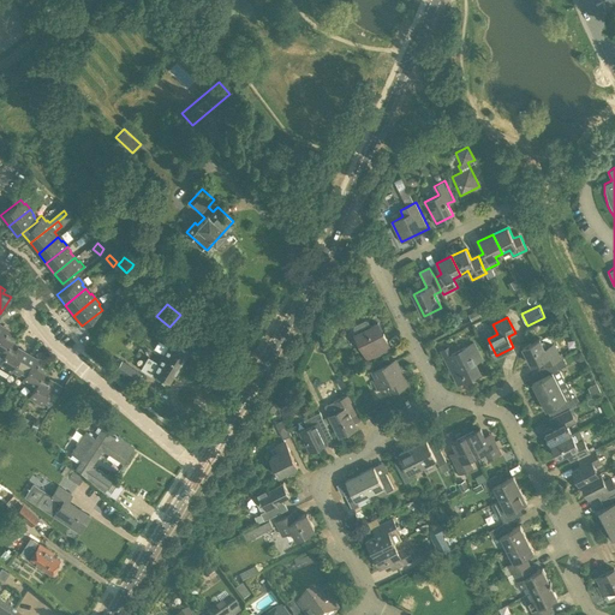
[(377,323),(370,327),(368,322),(365,321),(354,326),(354,328),(357,333),(354,334),(368,359),(390,347),(383,334),(381,334),(376,324),(377,323)]
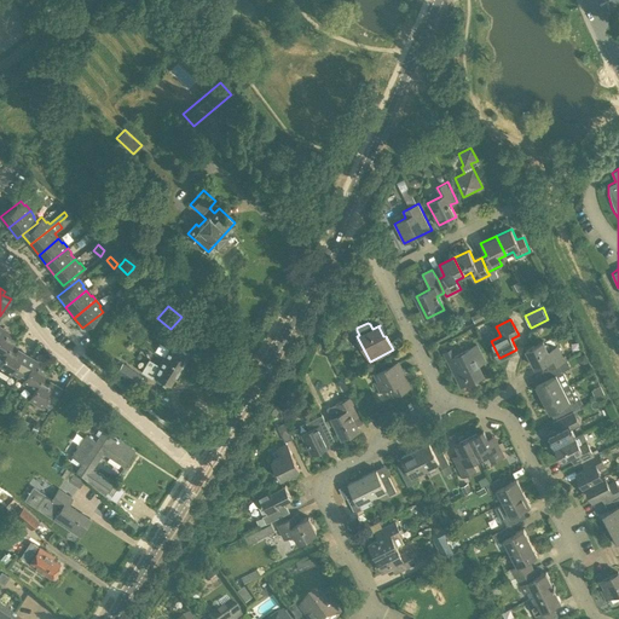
[(9,350),(15,340),(6,335),(9,331),(0,327),(0,357),(3,358),(3,359),(9,350)]
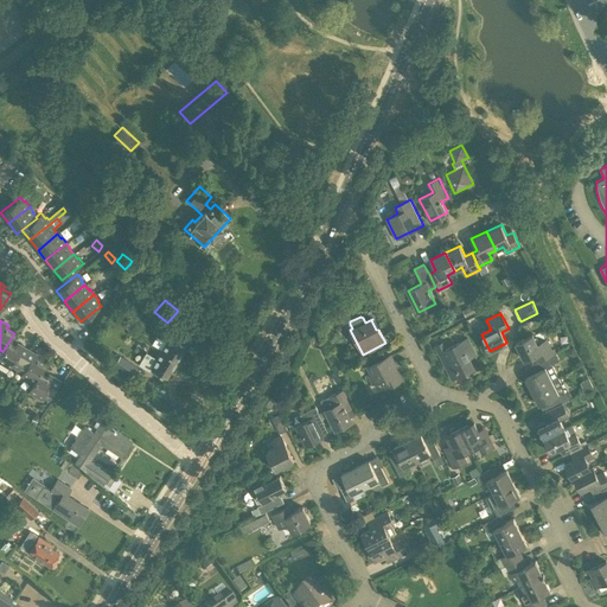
[(187,344),(171,333),(164,330),(159,338),(166,343),(161,351),(177,360),(187,344)]
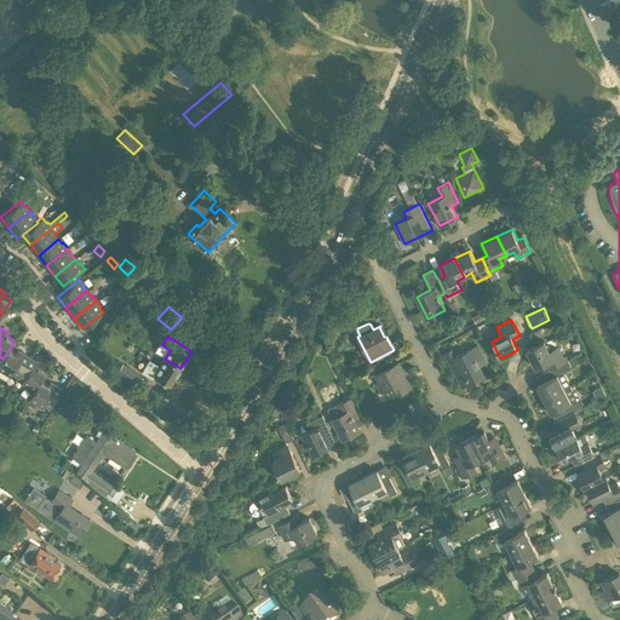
[(558,346),(549,351),(544,342),(527,350),(535,367),(546,362),(550,369),(566,361),(558,346)]
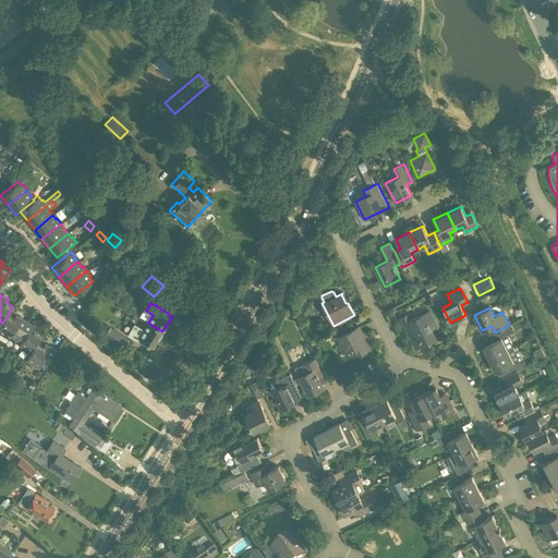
[(429,311),(410,320),(407,315),(400,318),(415,348),(435,338),(431,329),(437,326),(429,311)]
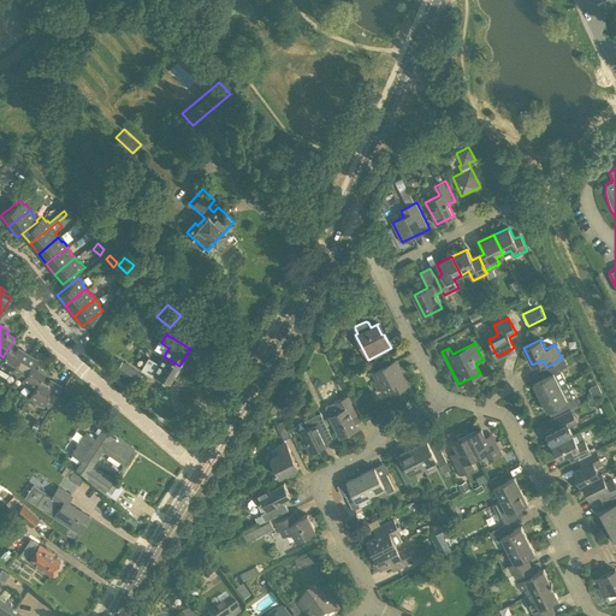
[(3,357),(3,356),(0,360),(0,367),(10,374),(12,371),(18,374),(29,355),(17,349),(16,351),(9,348),(3,357)]
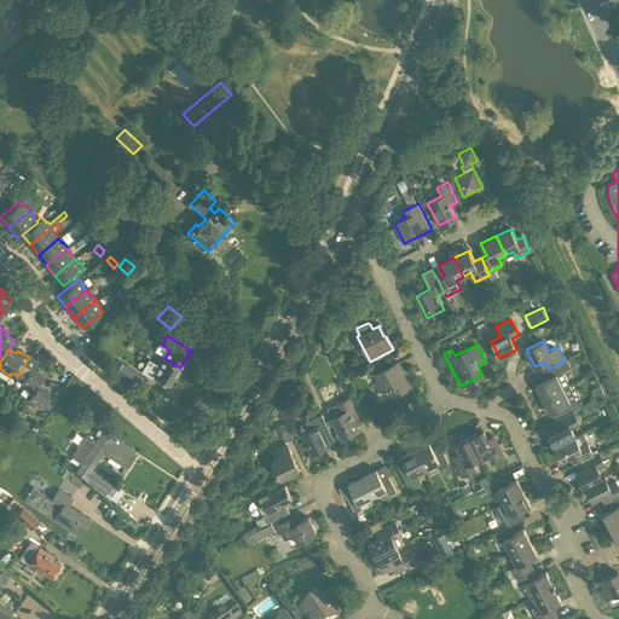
[(29,357),(18,376),(23,380),(22,382),(34,389),(41,381),(46,371),(39,366),(40,364),(29,357)]
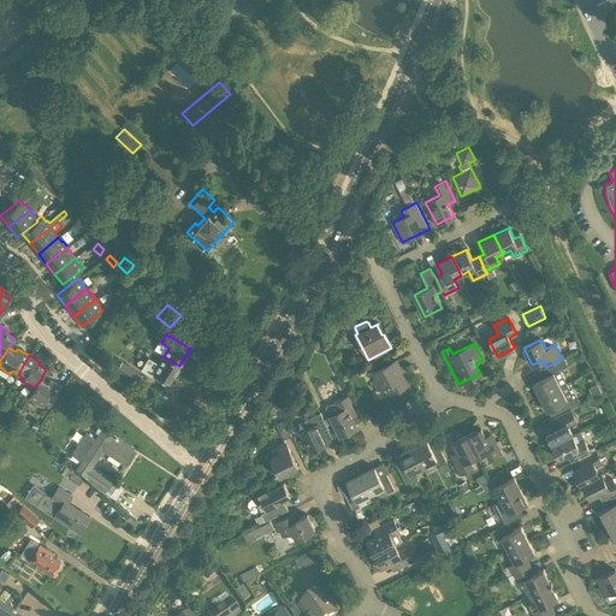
[(164,356),(158,365),(148,357),(141,369),(150,375),(153,373),(169,383),(179,366),(164,356)]
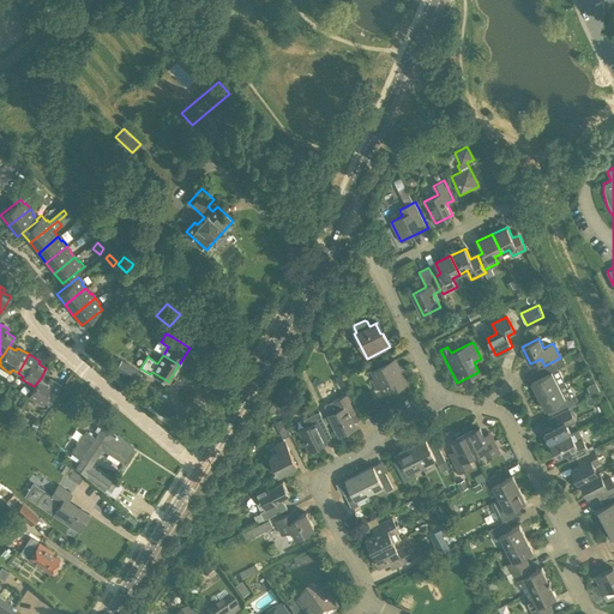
[(537,369),(541,377),(531,381),(539,398),(565,383),(564,383),(565,381),(558,369),(566,365),(561,356),(560,357),(545,366),(537,369)]
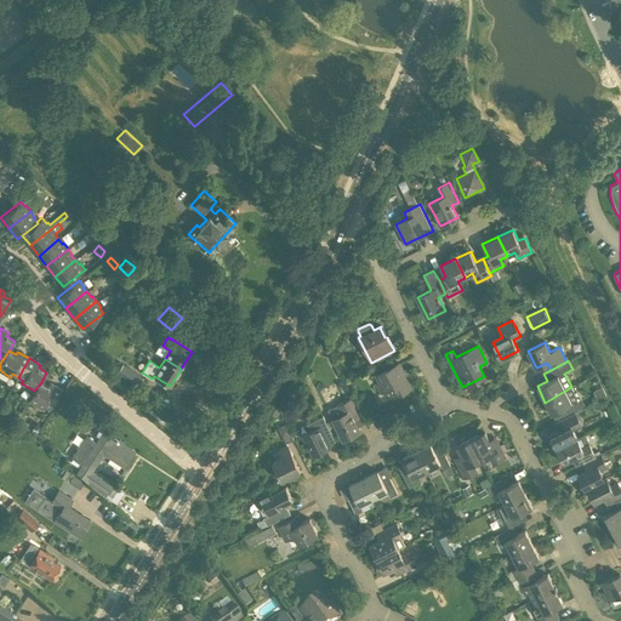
[(393,397),(411,387),(406,379),(405,380),(402,372),(403,371),(399,363),(374,375),(377,383),(375,383),(380,394),(389,389),(393,397)]
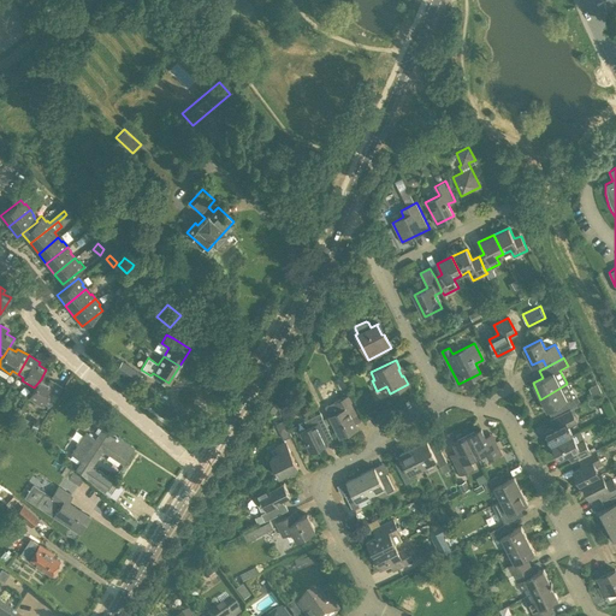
[(135,384),(141,374),(122,361),(116,369),(135,384)]
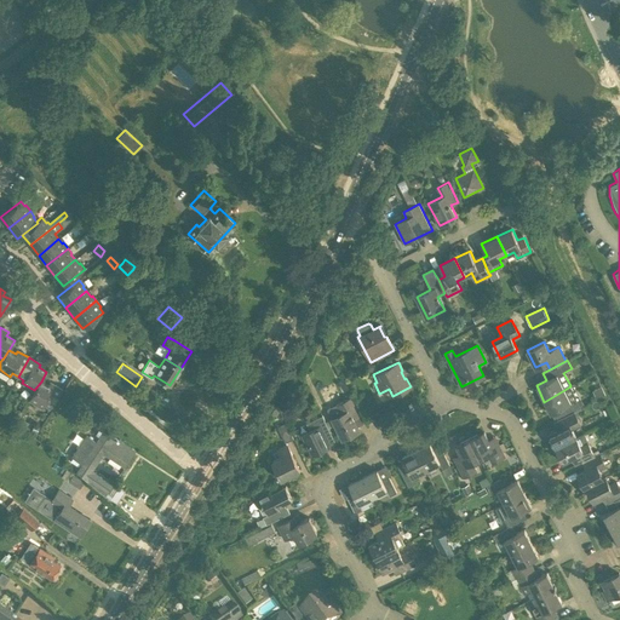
[(41,382),(34,390),(29,401),(41,408),(44,405),(50,409),(62,389),(50,383),(49,385),(41,382)]
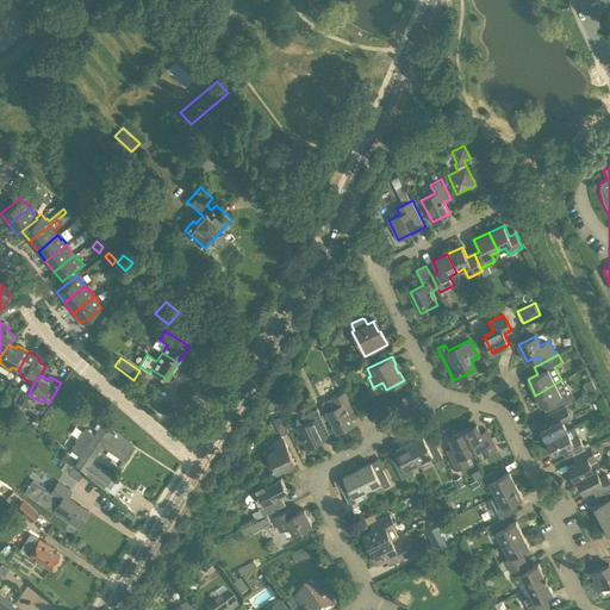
[(571,402),(561,380),(535,396),(541,406),(551,402),(555,409),(565,404),(571,402)]
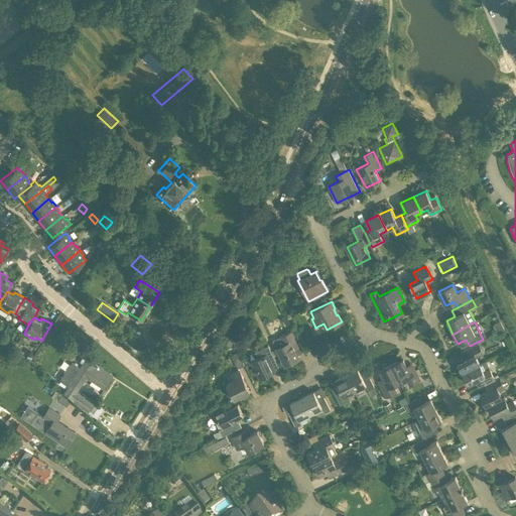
[(279,338),(284,346),(276,350),(284,366),(299,358),(293,348),(299,345),(292,331),(279,338)]
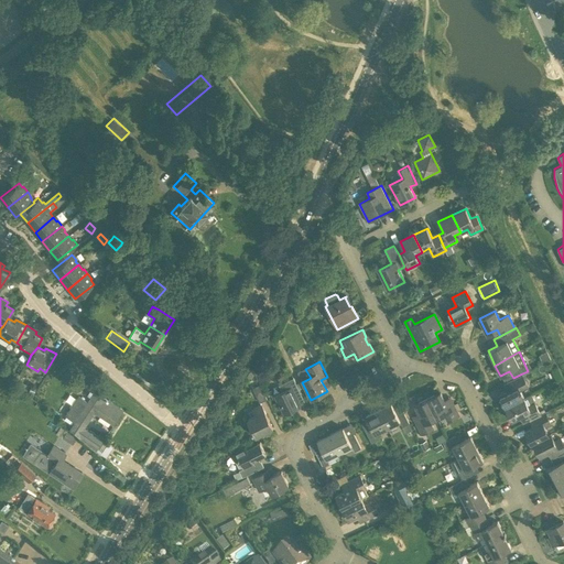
[(503,383),(507,390),(499,394),(506,408),(524,398),(520,389),(528,386),(522,373),(513,378),(503,383)]
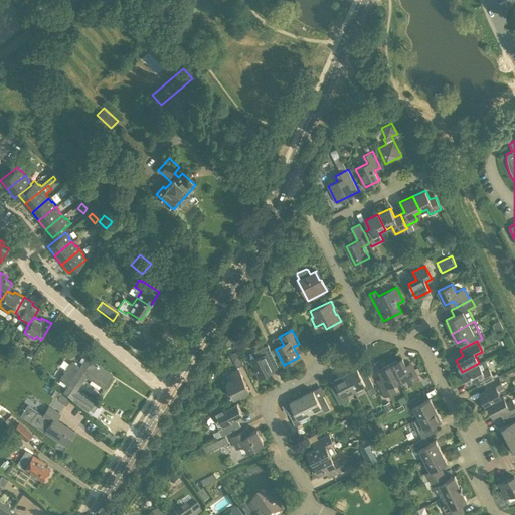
[(254,352),(259,359),(251,362),(259,377),(273,370),(268,359),(273,356),(268,346),(254,352)]
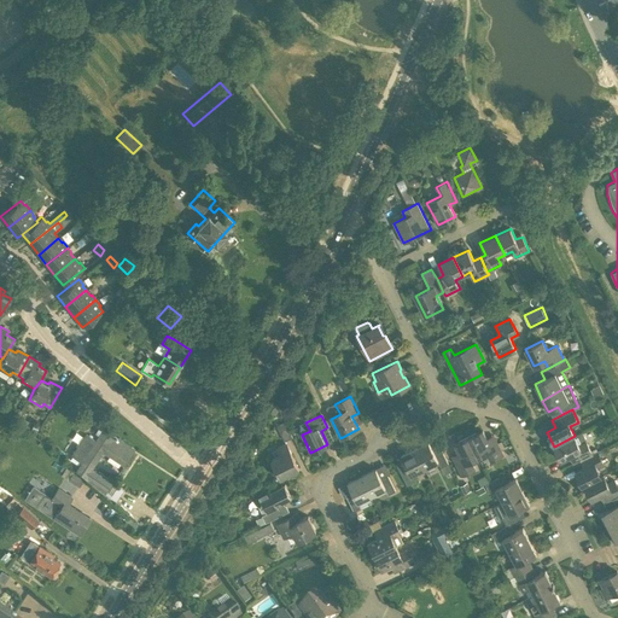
[(86,420),(81,425),(89,435),(94,430),(86,420)]
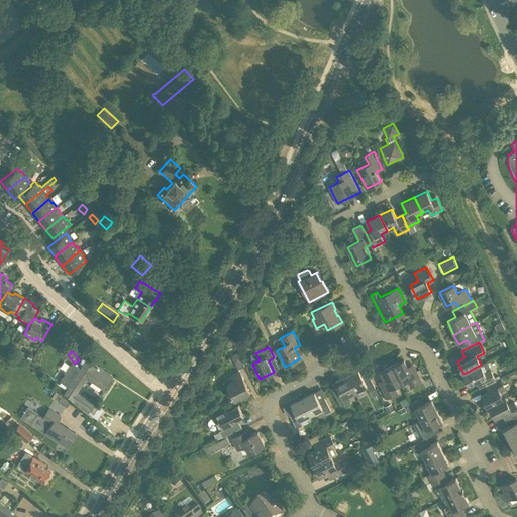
[(231,356),(238,370),(244,367),(238,352),(231,356)]
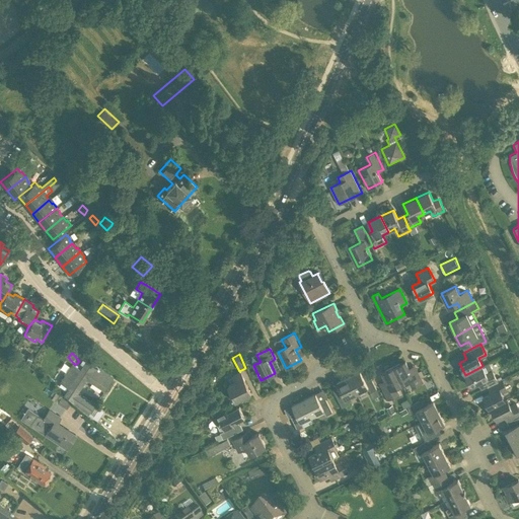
[(86,360),(80,369),(72,364),(60,382),(73,391),(69,396),(91,411),(95,405),(82,396),(82,397),(77,393),(86,380),(104,391),(114,378),(108,375),(98,368),(86,360)]
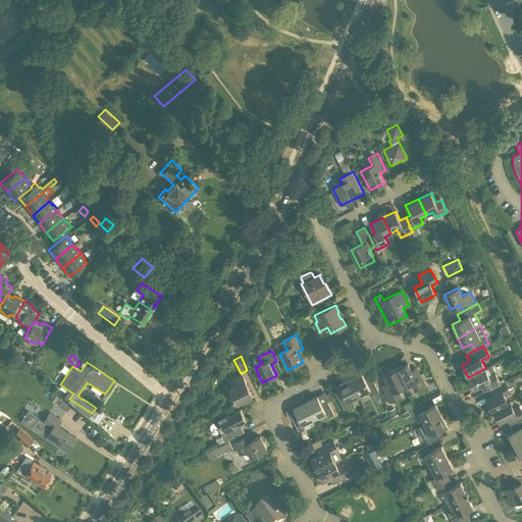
[(408,364),(396,370),(404,386),(411,382),(414,389),(425,384),(419,371),(413,374),(408,364)]
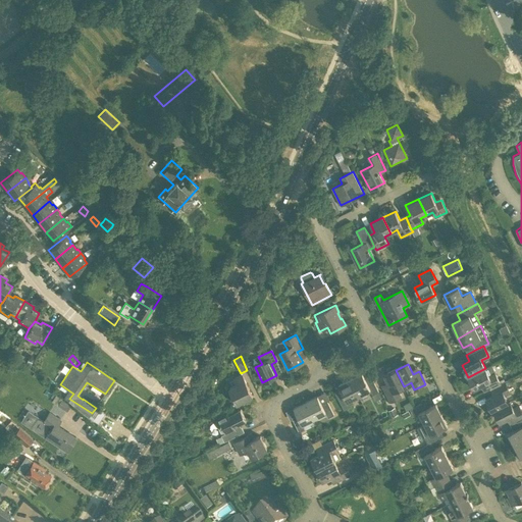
[(491,365),(485,368),(468,377),(474,389),(484,383),(487,389),(490,388),(500,383),(494,373),(496,372),(491,365)]
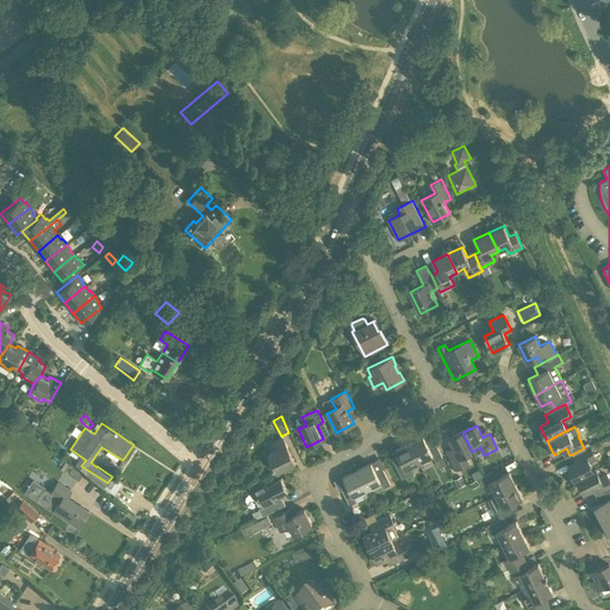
[(448,439),(454,452),(448,455),(455,470),(468,464),(464,455),(472,452),(462,433),(448,439)]
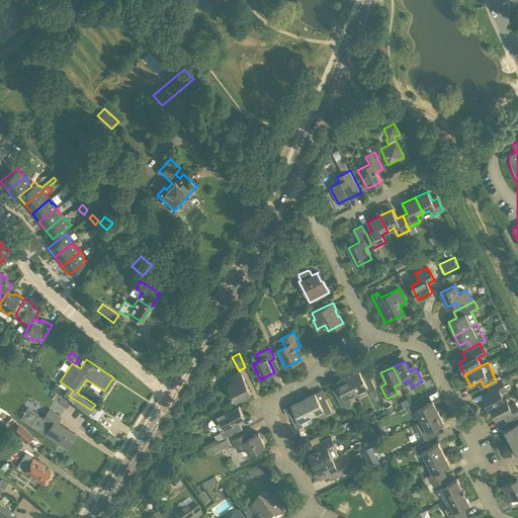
[(358,370),(346,376),(355,394),(366,387),(369,393),(375,390),(368,375),(363,378),(358,370)]
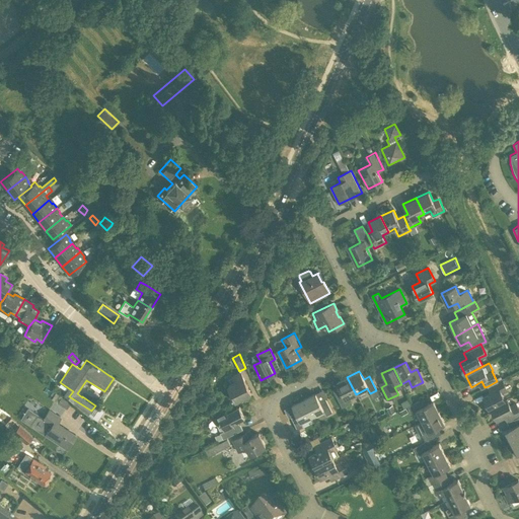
[(232,376),(235,382),(228,386),(235,401),(251,394),(240,372),(232,376)]
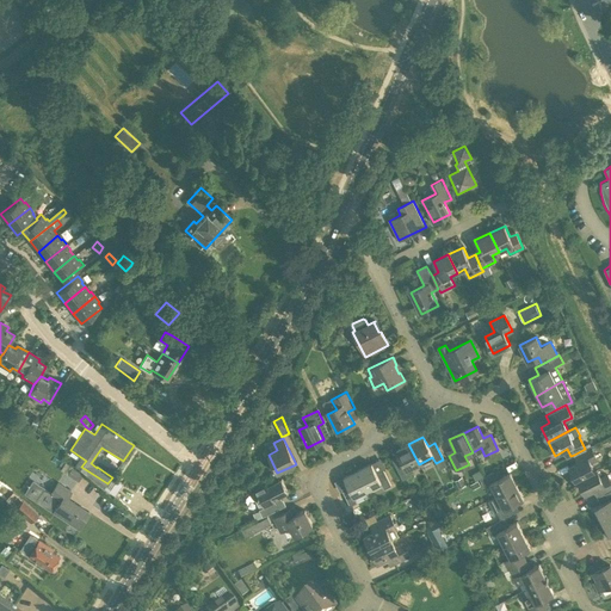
[(395,451),(400,461),(394,464),(401,480),(408,476),(406,470),(419,464),(408,444),(395,451)]
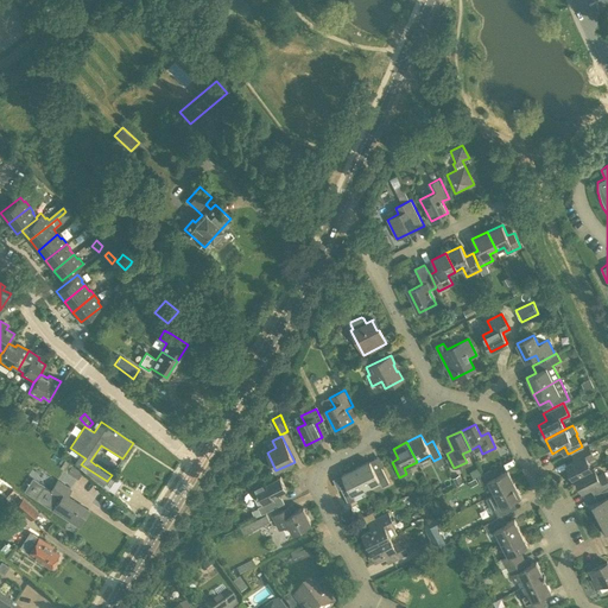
[(571,453),(575,460),(567,464),(574,479),(576,477),(575,477),(591,469),(591,468),(587,461),(594,457),(588,444),(582,447),(571,453)]
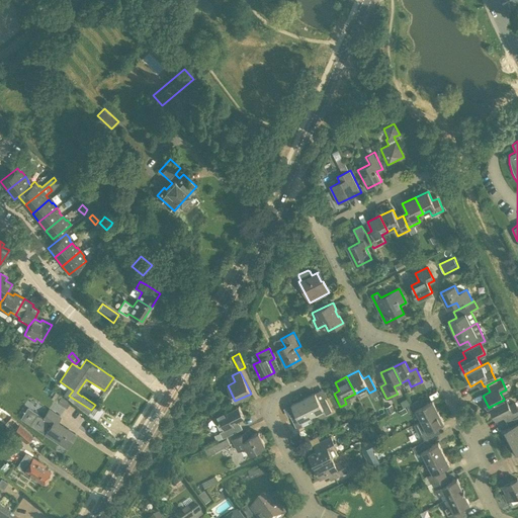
[(303,399),(311,416),(323,411),(325,415),(331,413),(325,399),(319,402),(315,393),(303,399)]
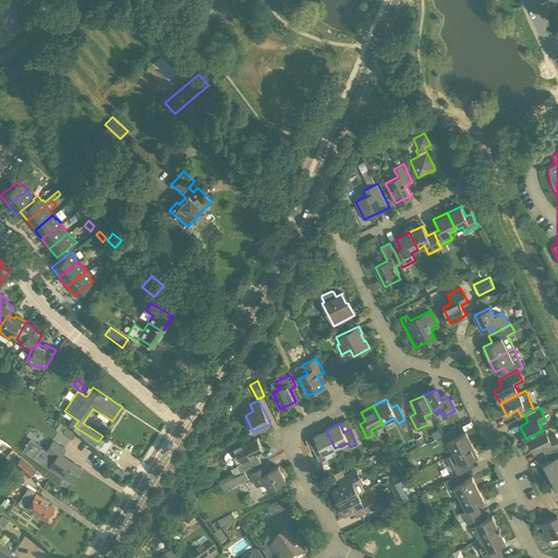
[(71,439),(75,433),(67,427),(62,434),(71,439)]
